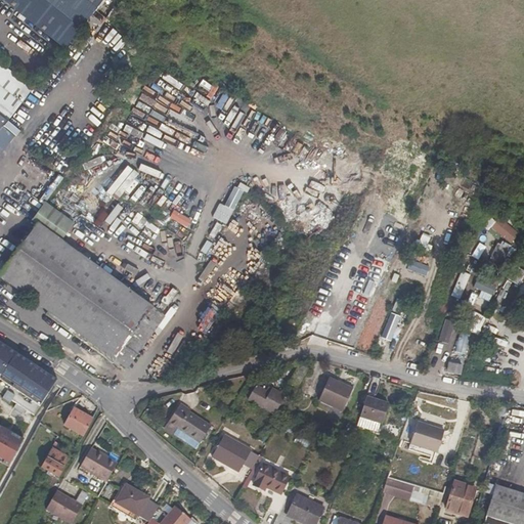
[(3,0),(64,47),(102,0),(3,0)]
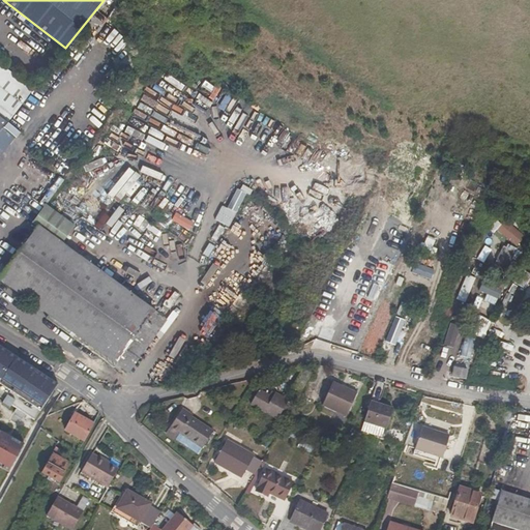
[(0,129),(33,88),(0,63),(0,129)]
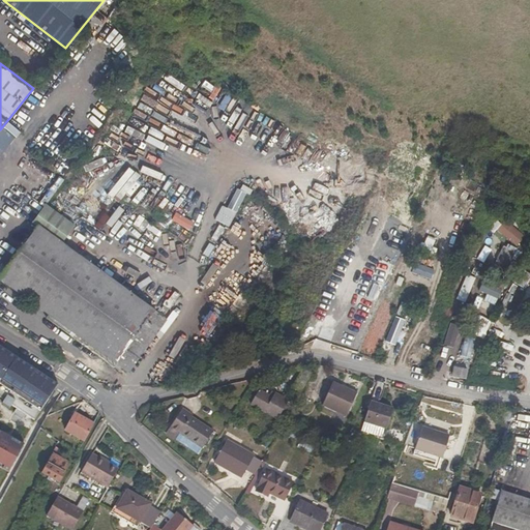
[(129,181),(121,195),(130,200),(139,186),(129,181)]
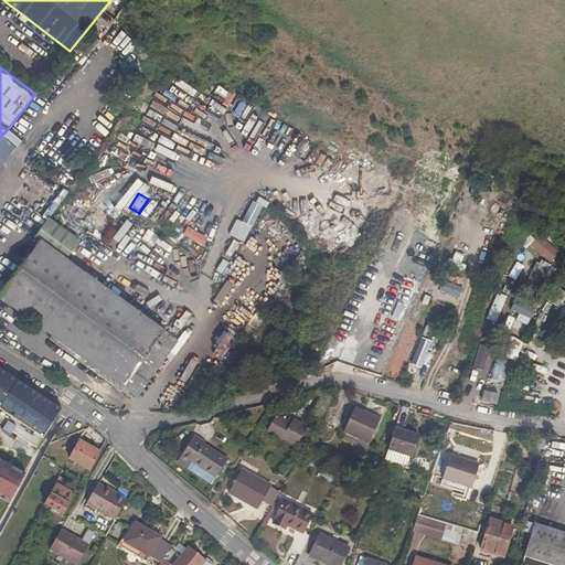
[(240,222),(251,227),(262,205),(249,200),(240,222)]
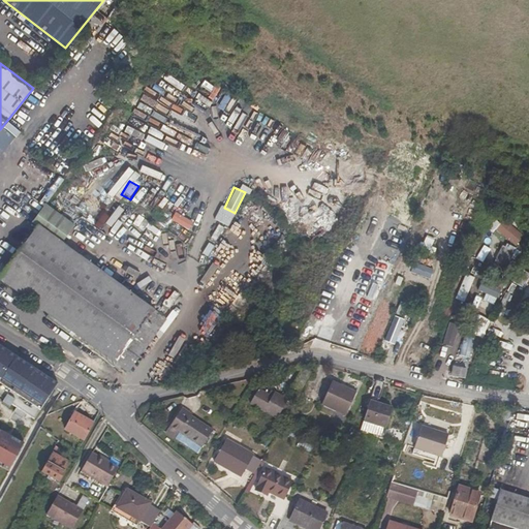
[(23,207),(28,195),(12,189),(7,200),(23,207)]
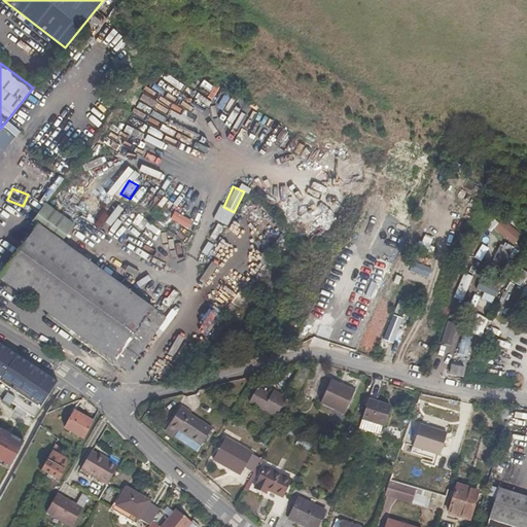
[(36,225),(0,275),(0,279),(57,320),(115,362),(153,310),(62,243),(74,224),(45,203),(31,222),(36,225)]
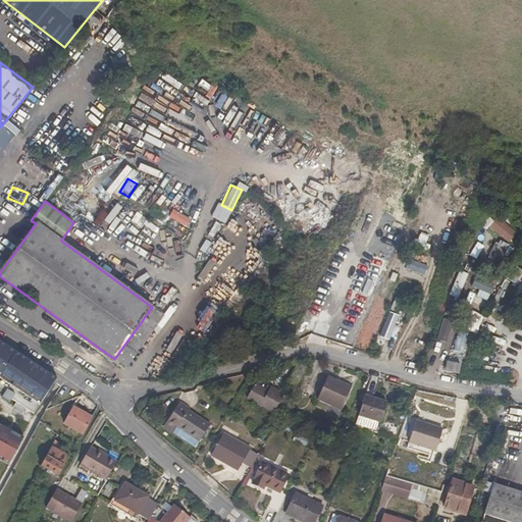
[(170,209),(166,216),(186,226),(190,218),(170,209)]
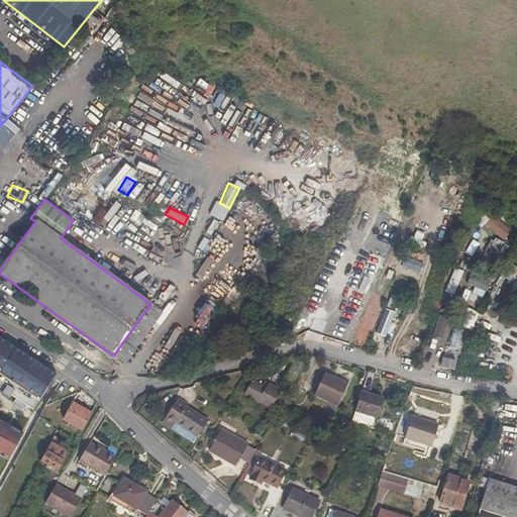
[(493,214),(485,223),(505,243),(513,234),(493,214)]
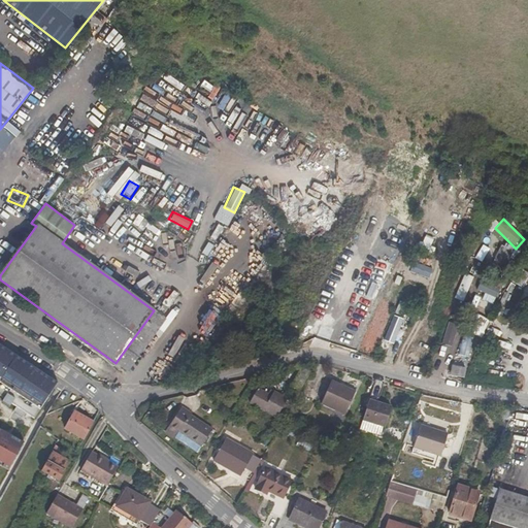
[(205,241),(199,253),(206,256),(211,244),(205,241)]
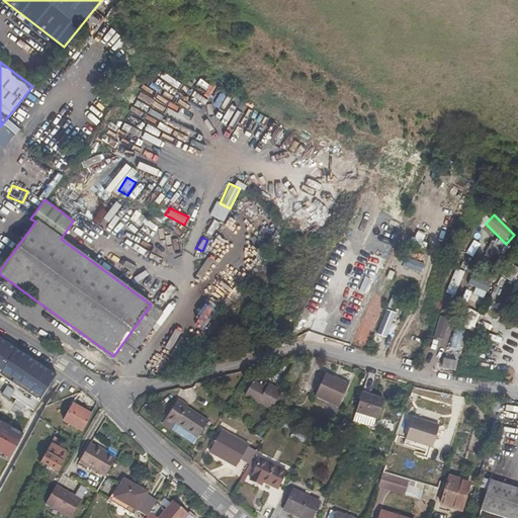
[(200,281),(212,260),(206,257),(194,278),(200,281)]
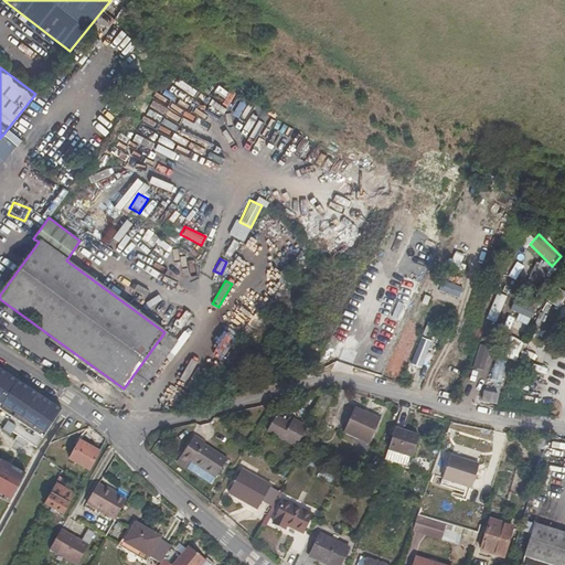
[(564,294),(553,288),(546,300),(564,309),(564,294)]
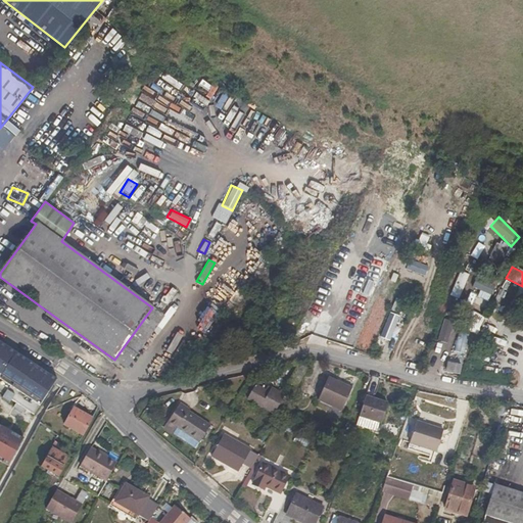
[(459,271),(448,295),(458,299),(468,274),(459,271)]
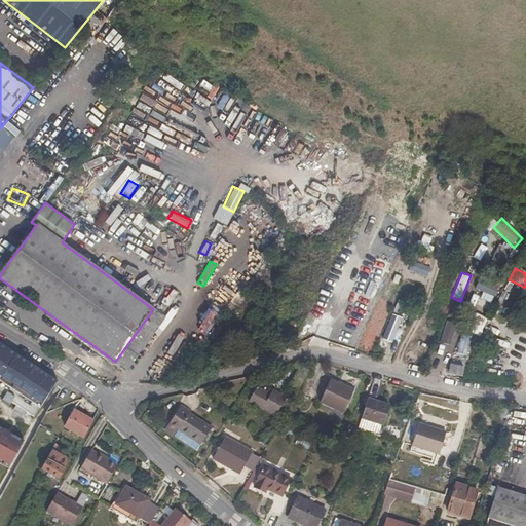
[(212,273),(200,292),(208,296),(219,277),(212,273)]
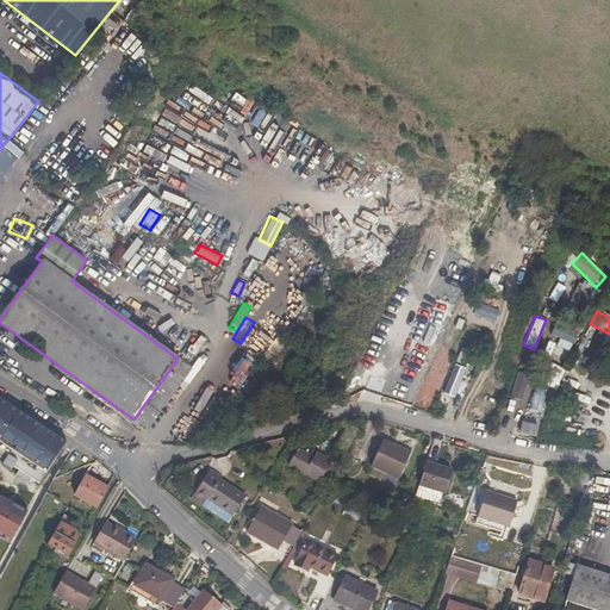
[(579,328),(561,319),(552,338),(571,348),(579,328)]
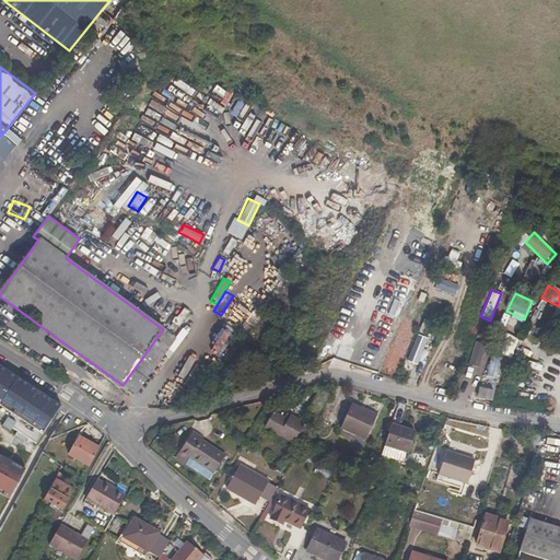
[(406,326),(412,316),(394,304),(387,314),(406,326)]
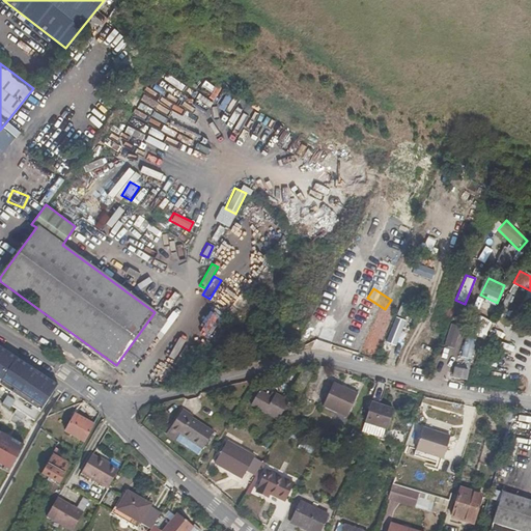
[(168,315),(180,297),(171,290),(159,309),(168,315)]
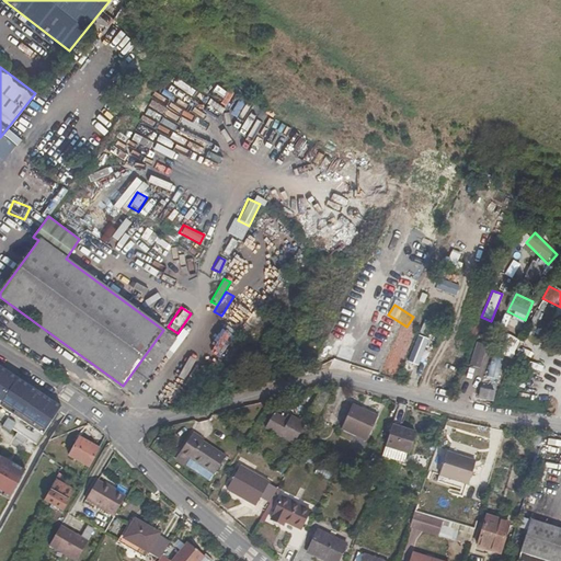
[(240,330),(250,311),(243,308),(233,325),(240,330)]
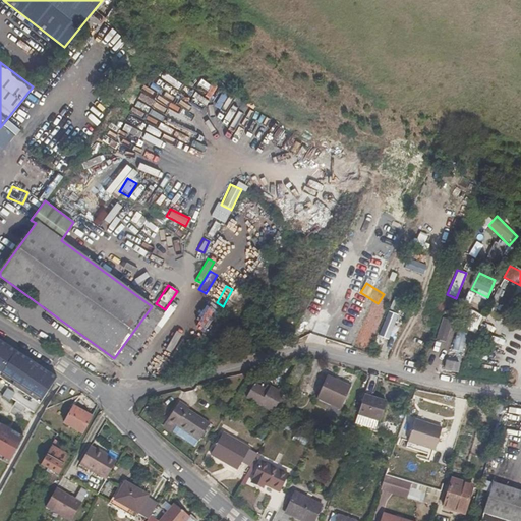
[(480,305),(483,299),(471,294),(469,300),(480,305)]
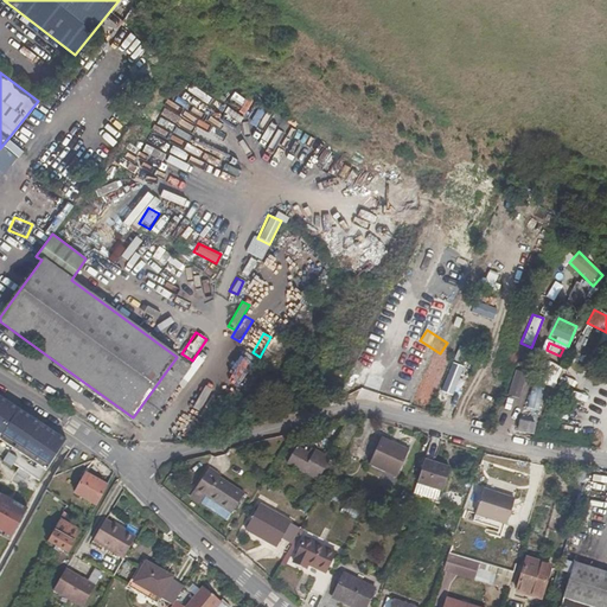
[(187,365),(177,357),(133,417),(145,426),(187,365)]
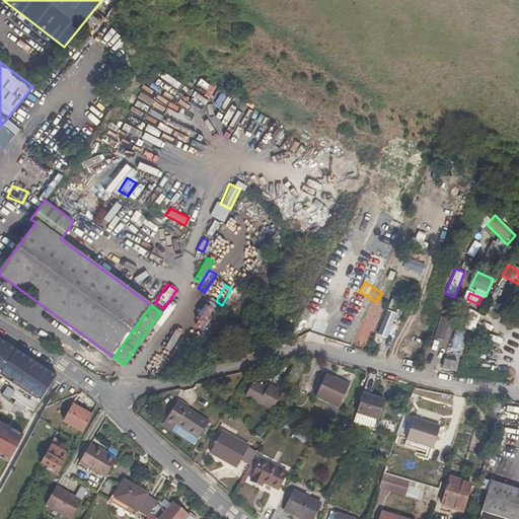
[(464,321),(473,324),(477,314),(467,311),(464,321)]
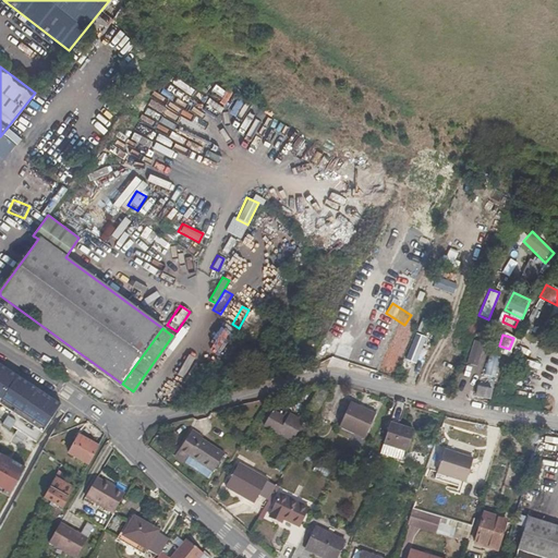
[(424,340),(417,337),(404,368),(411,372),(424,340)]
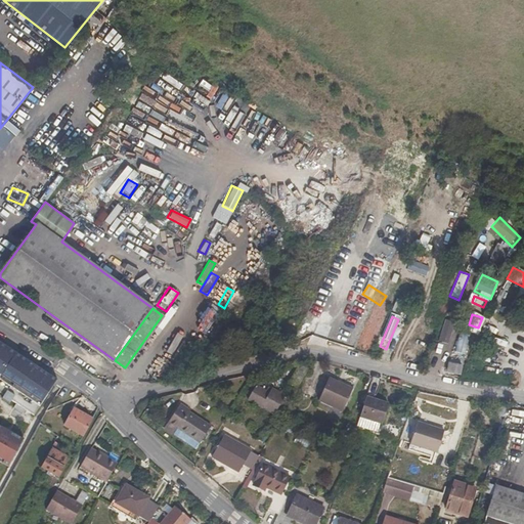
[(115,360),(56,318),(54,321),(122,370),(125,367),(115,360)]
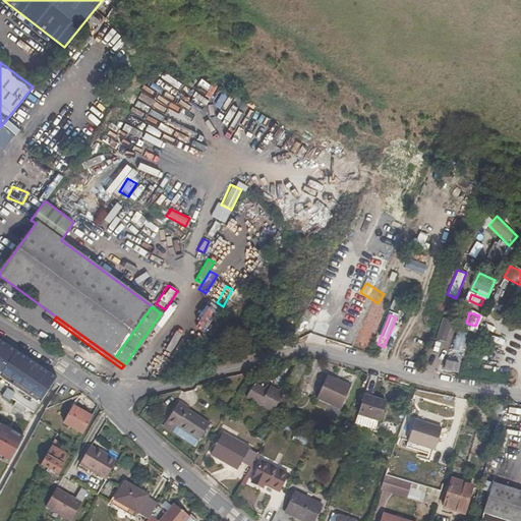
[(187,347),(200,323),(193,319),(180,344),(187,347)]
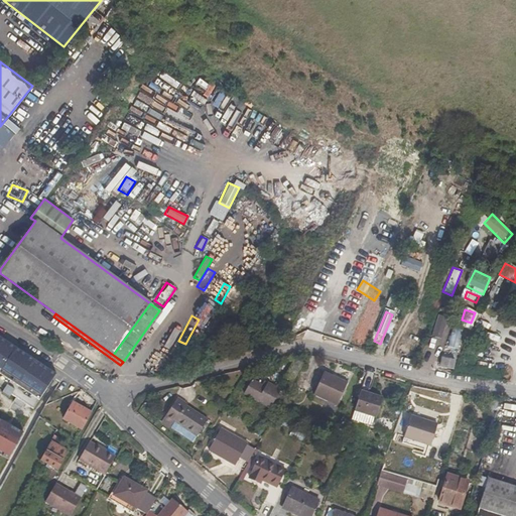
[(0,387),(4,390),(7,386),(13,390),(11,394),(33,410),(57,373),(10,341),(0,334),(0,387)]
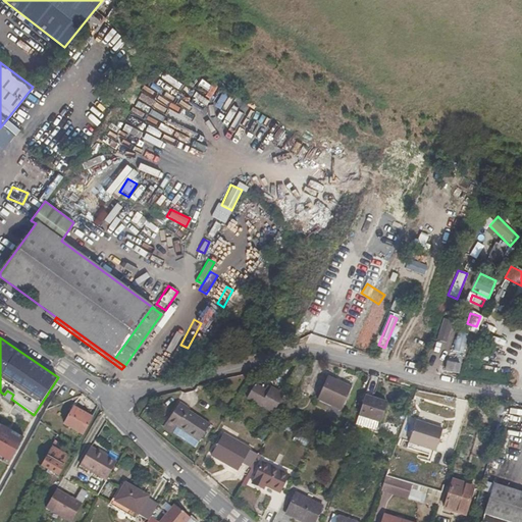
[(463,355),(464,347),(450,344),(444,369),(458,372),(460,365),(465,365),(466,356),(463,355)]
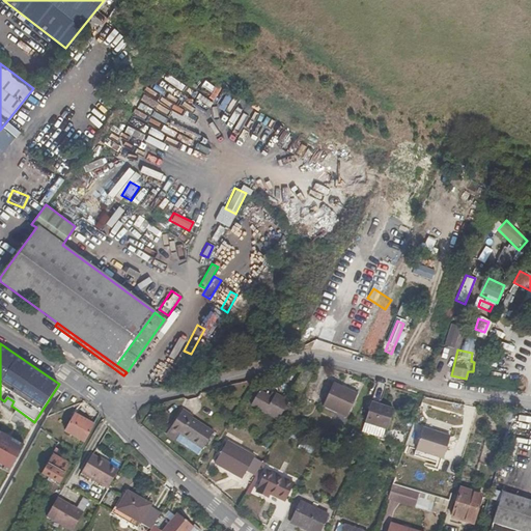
[(311,373),(304,368),(292,387),(301,392),(311,373)]
